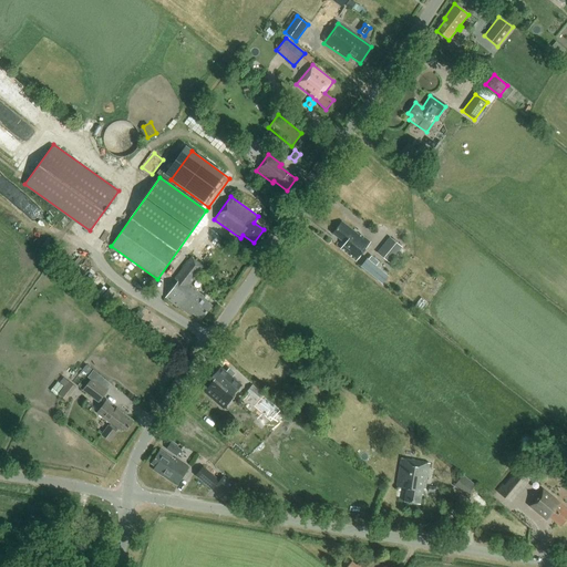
[(357,261),(370,243),(359,234),(359,235),(341,222),(332,234),(344,244),(340,249),(357,261)]
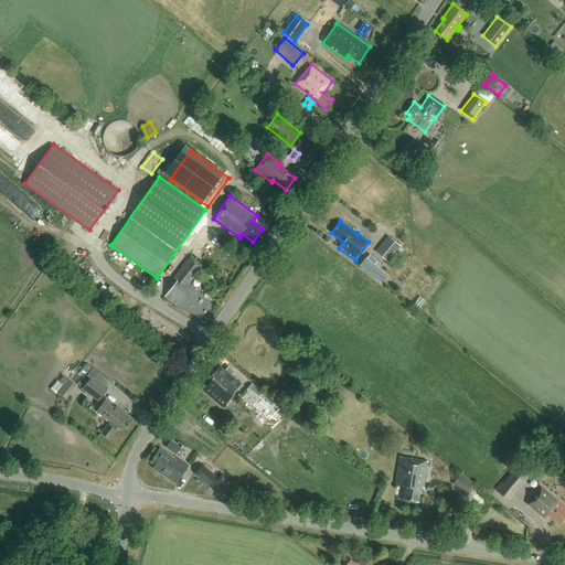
[(377,254),(387,263),(401,247),(390,238),(377,254)]
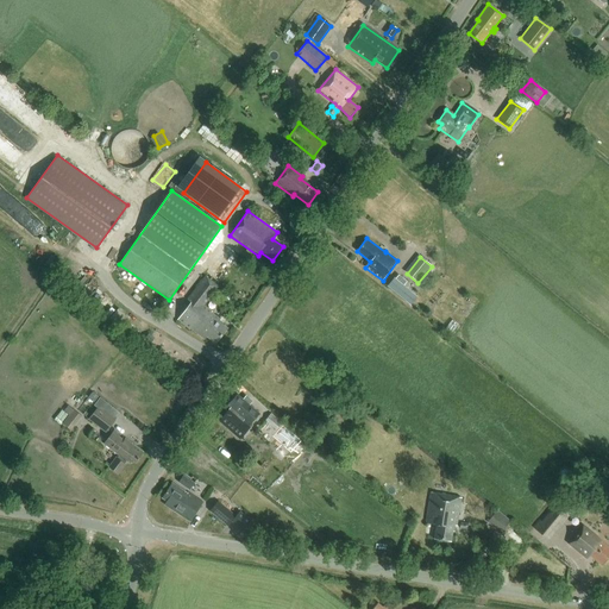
[(407,281),(400,275),(396,280),(403,286),(407,281)]
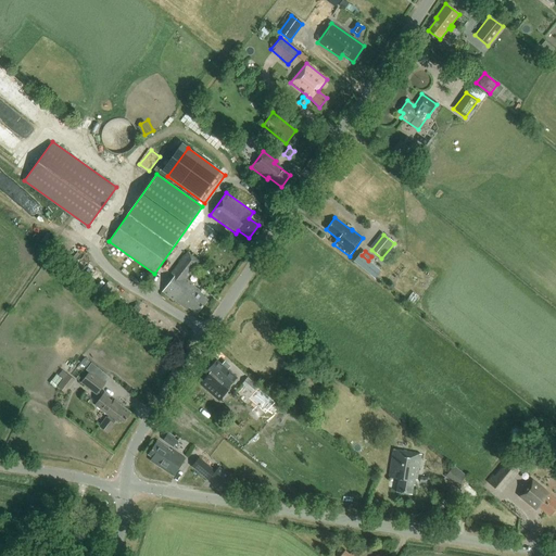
[(197,314),(207,300),(199,293),(200,291),(196,288),(197,287),(186,279),(200,262),(187,252),(171,274),(174,276),(163,293),(179,305),(180,304),(186,310),(188,306),(197,314)]
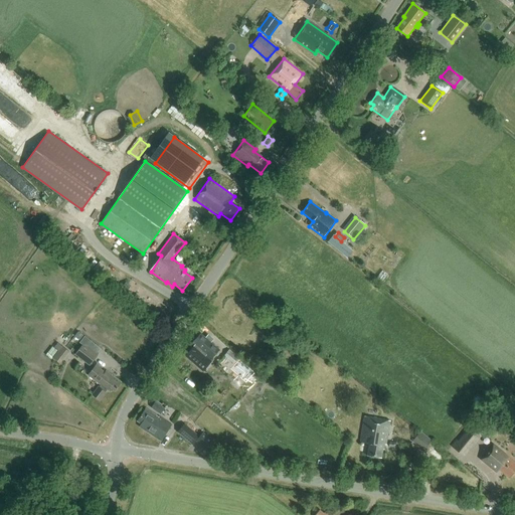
[(333,235),(328,242),(346,258),(352,250),(341,241),(335,236),(333,235)]
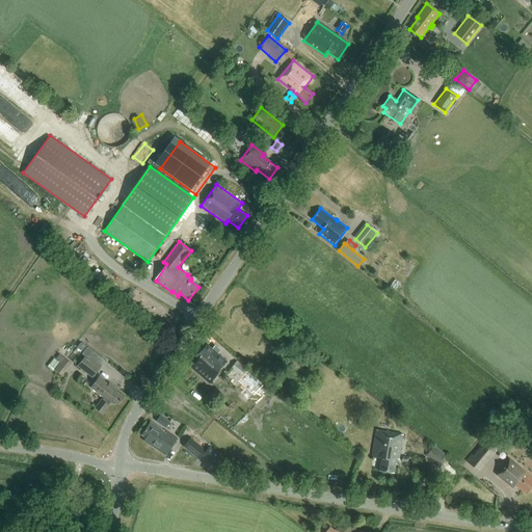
[(83,341),(79,346),(85,350),(89,346),(83,341)]
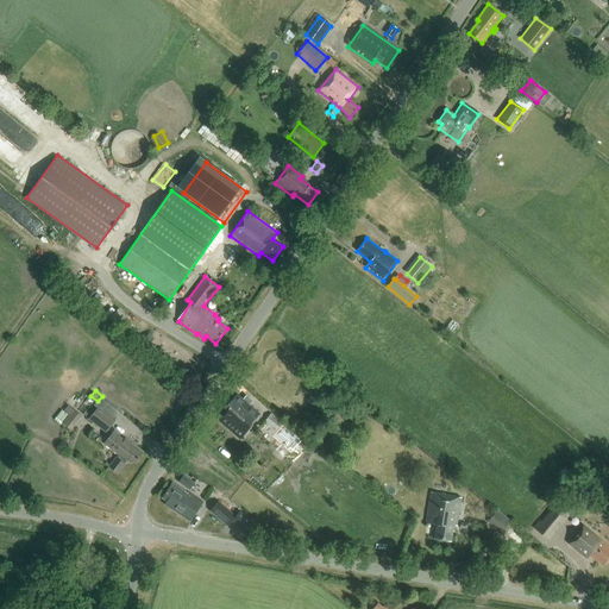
[(230,409),(220,420),(240,437),(250,426),(249,426),(258,414),(248,405),(251,401),(245,396),(242,400),(237,395),(226,407),(230,409)]
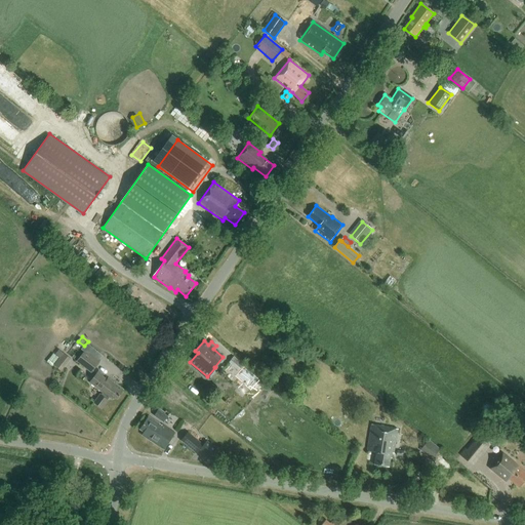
[(70,358),(59,350),(55,355),(61,358),(54,365),(61,370),(70,358)]
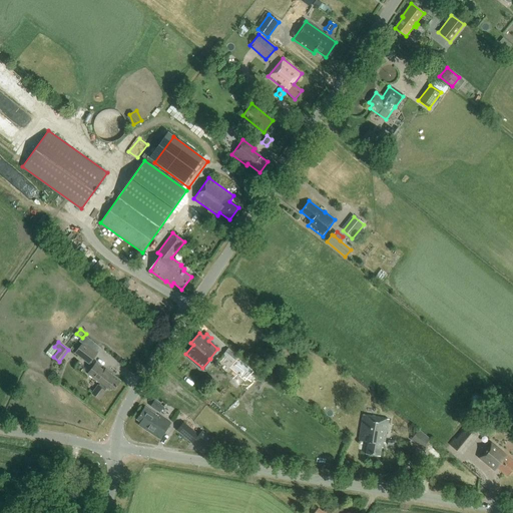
[(89,365),(96,355),(82,344),(75,353),(89,365)]
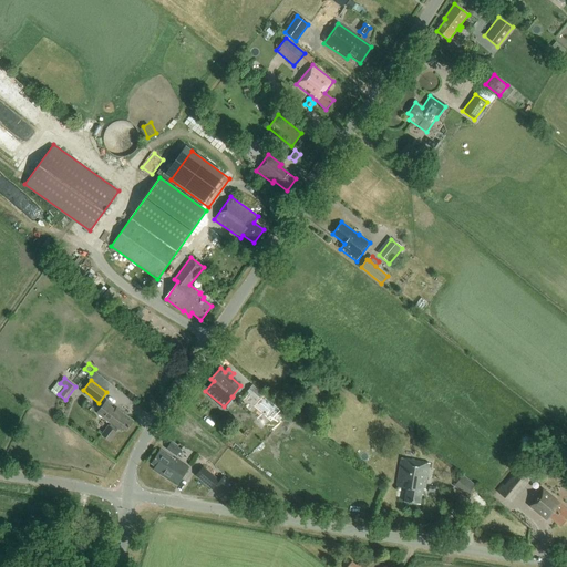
[(251,387),(247,391),(257,400),(261,395),(259,394),(251,387)]
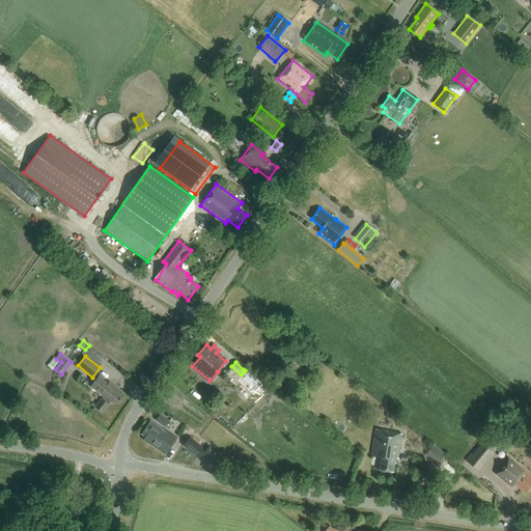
[(124,395),(100,375),(90,387),(104,397),(102,399),(101,399),(94,408),(103,414),(109,406),(108,404),(110,402),(111,403),(113,400),(117,403),(124,395)]
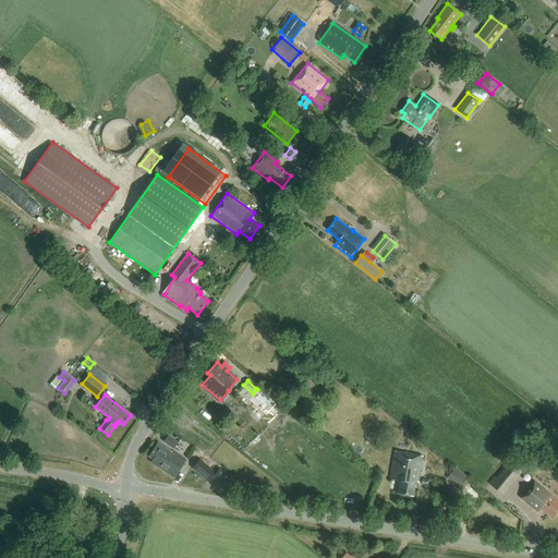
[(173,449),(178,443),(168,436),(164,443),(173,449)]
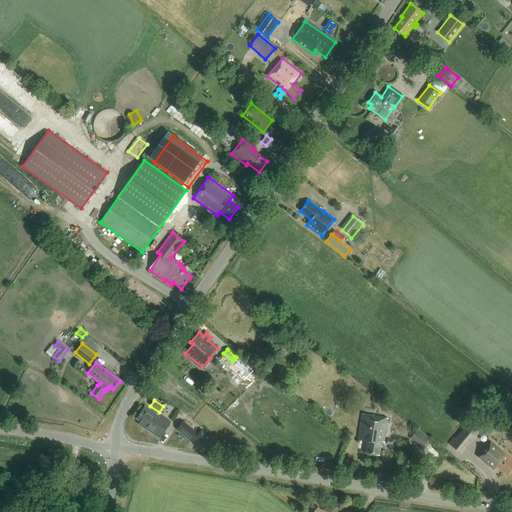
[(159,439),(170,423),(158,414),(157,415),(144,406),(136,419),(140,421),(138,424),(159,439)]
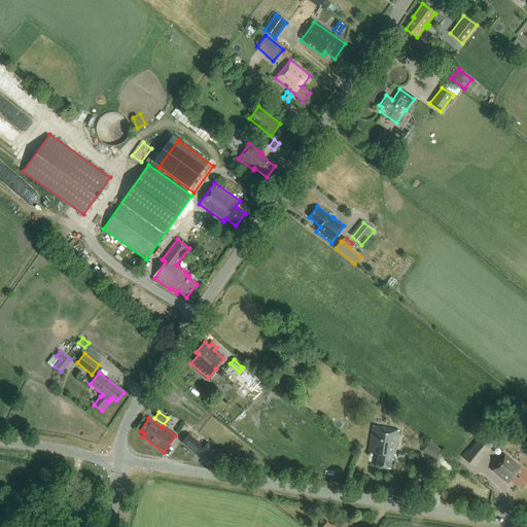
[(395,455),(398,431),(398,430),(374,426),(374,427),(373,427),(369,453),(377,455),(375,466),(390,468),(392,459),(393,460),(393,455),(395,455)]
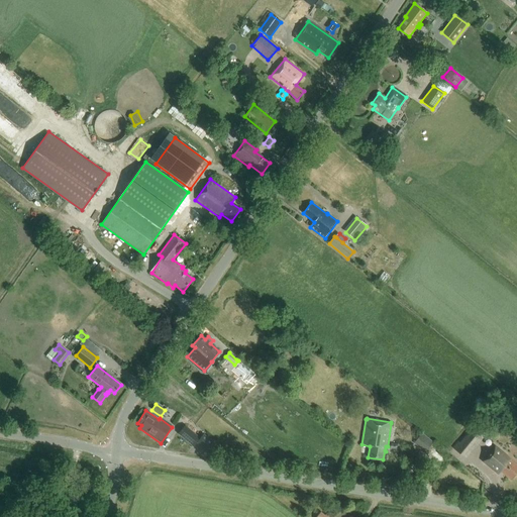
[(200,438),(185,425),(177,434),(194,447),(198,441),(207,449),(214,441),(204,433),(200,438)]
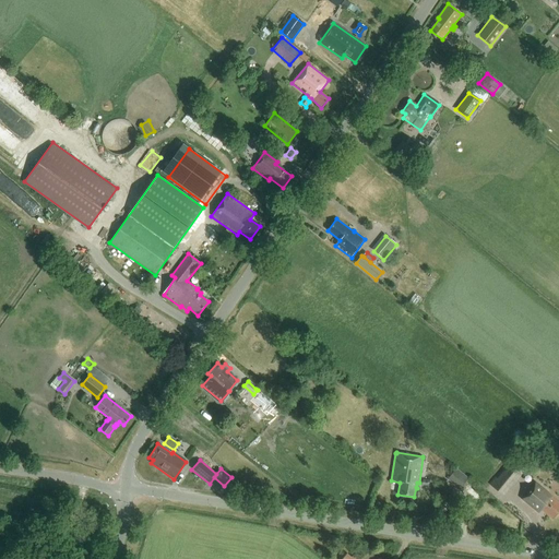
[(519,475),(508,467),(498,479),(495,477),(489,484),(502,495),(519,475)]
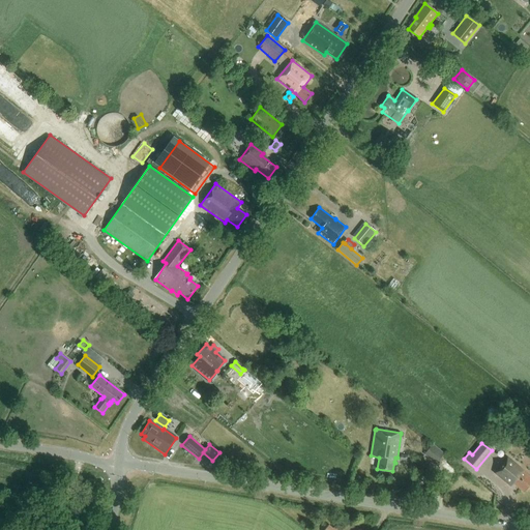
[(423,454),(437,463),(444,453),(433,444),(423,454)]
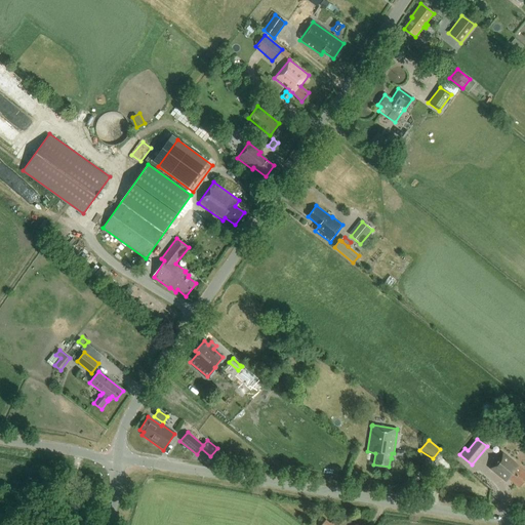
[(524,478),(524,472),(502,453),(490,468),(507,481),(509,478),(519,487),(524,478)]
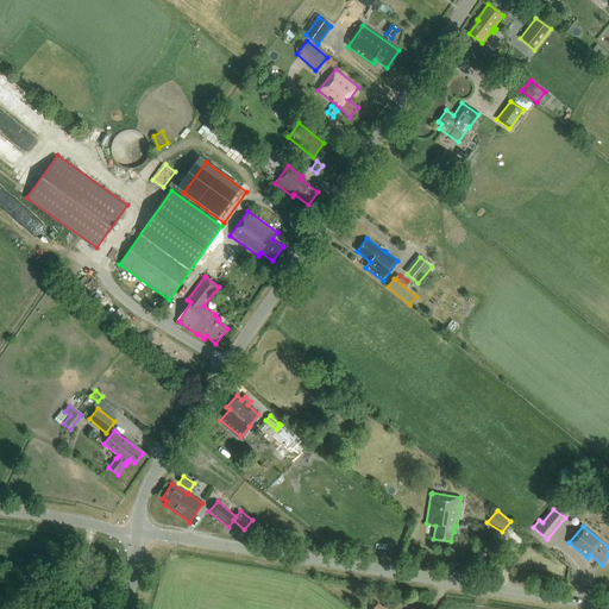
[(58,583),(64,578),(61,573),(55,578),(58,583)]
